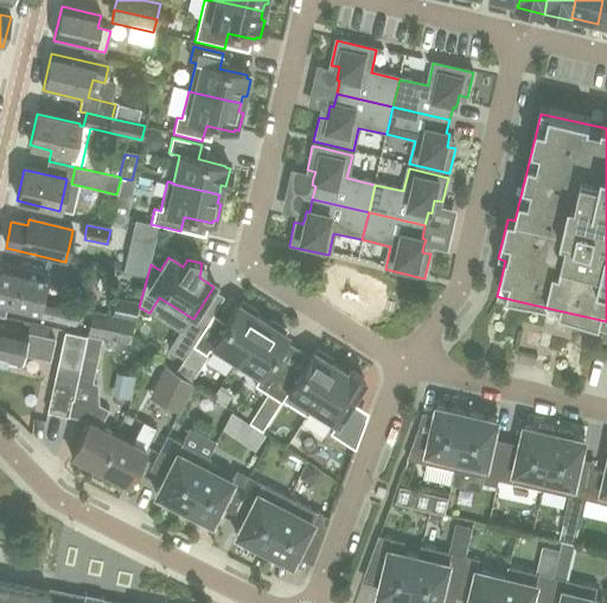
[(76,326),(80,310),(43,301),(49,276),(1,265),(0,269),(0,318),(2,319),(5,309),(76,326)]
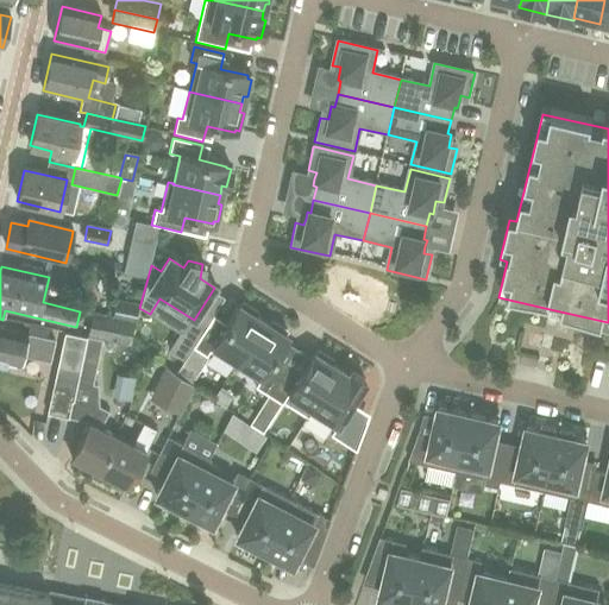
[(237,364),(263,323),(256,320),(258,316),(243,306),(240,309),(238,308),(223,332),(209,325),(193,350),(206,358),(209,353),(234,370),(238,365),(237,364)]
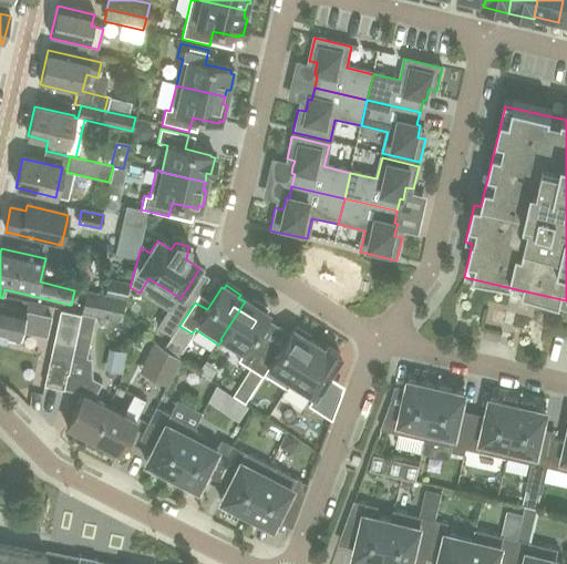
[(81,315),(120,322),(124,300),(85,293),(81,315)]
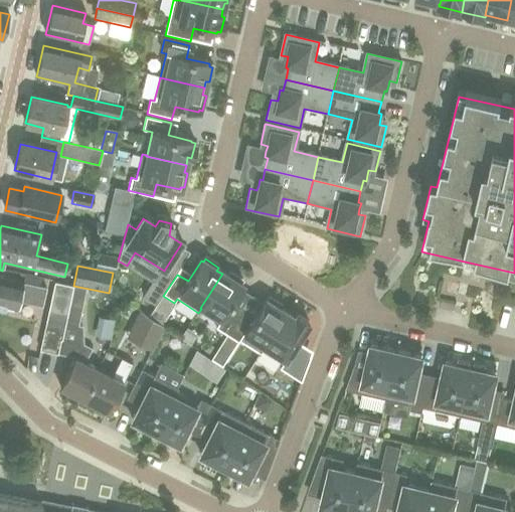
[(143,299),(155,307),(171,282),(159,274),(143,299)]
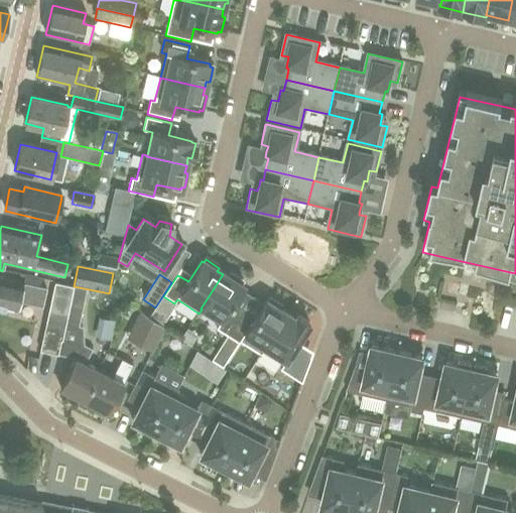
[(216,331),(227,338),(241,315),(231,308),(244,288),(241,286),(243,283),(231,275),(229,278),(223,274),(201,308),(202,309),(221,323),(216,331)]
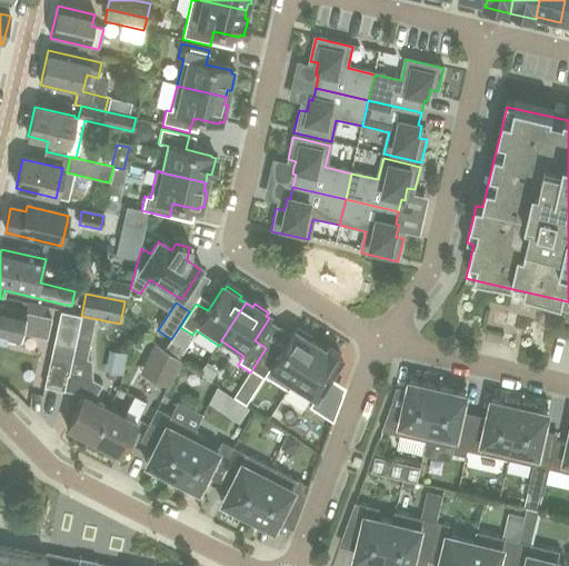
[(47,340),(51,320),(0,308),(0,338),(19,343),(21,335),(47,340)]
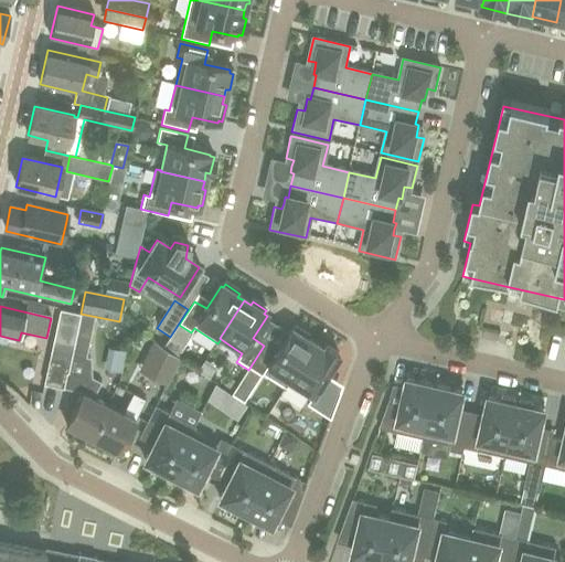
[(73,347),(71,356),(85,359),(94,318),(81,315),(73,347)]
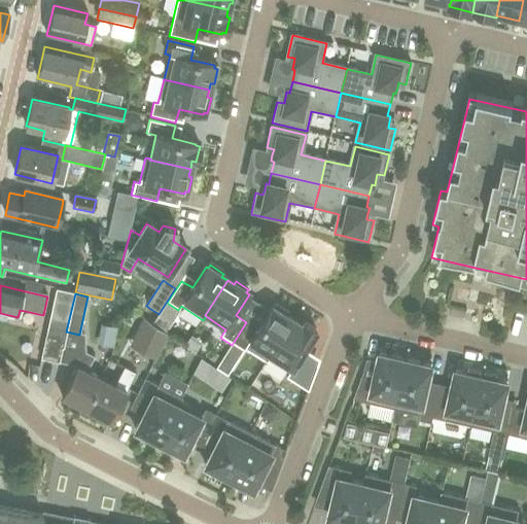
[(246,322),(232,345),(243,352),(249,344),(269,356),(271,358),(293,323),(286,318),(288,315),(275,307),(273,310),(271,309),(257,329),(246,322)]
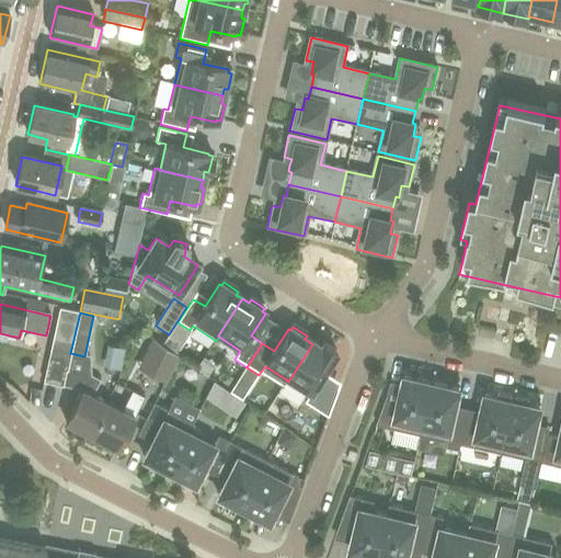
[(70,353),(72,344),(53,340),(43,383),(63,387),(70,353)]
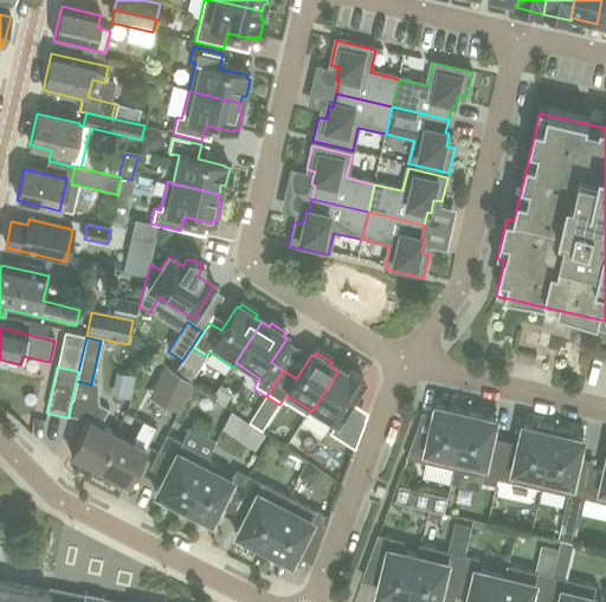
[(135,389),(135,367),(120,367),(120,389),(135,389)]
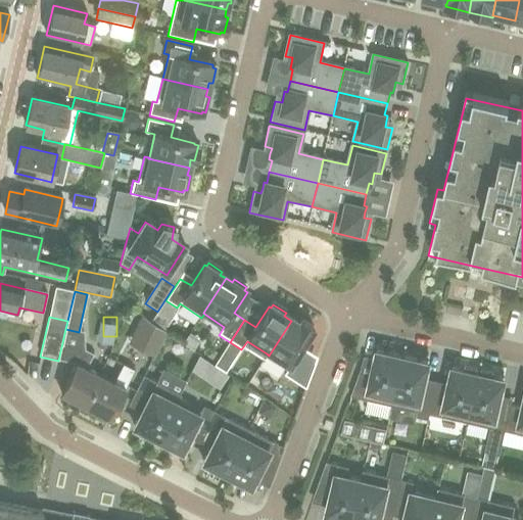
[(165,333),(141,318),(136,328),(147,334),(140,348),(153,356),(165,333)]
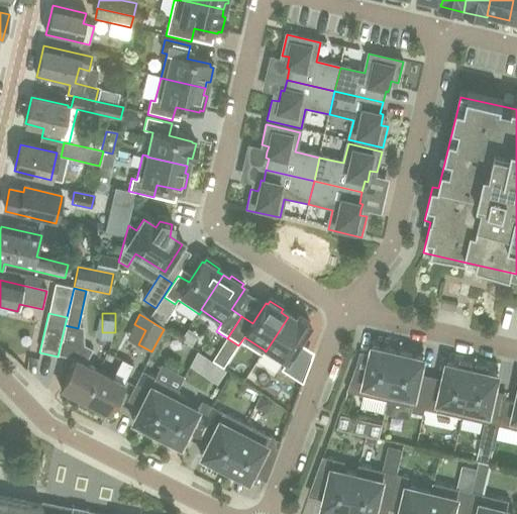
[(294,321),(288,317),(266,351),(264,349),(262,353),(283,368),(280,372),(301,386),(310,361),(294,350),(310,327),(296,318),(294,321)]
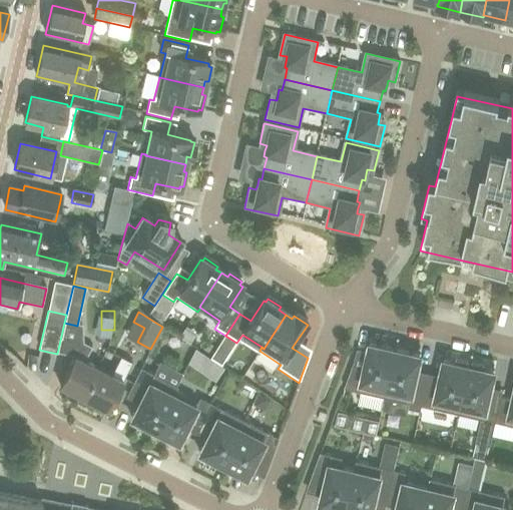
[(83,344),(81,344),(74,358),(59,386),(81,398),(96,369),(83,362),(91,349),(83,344)]
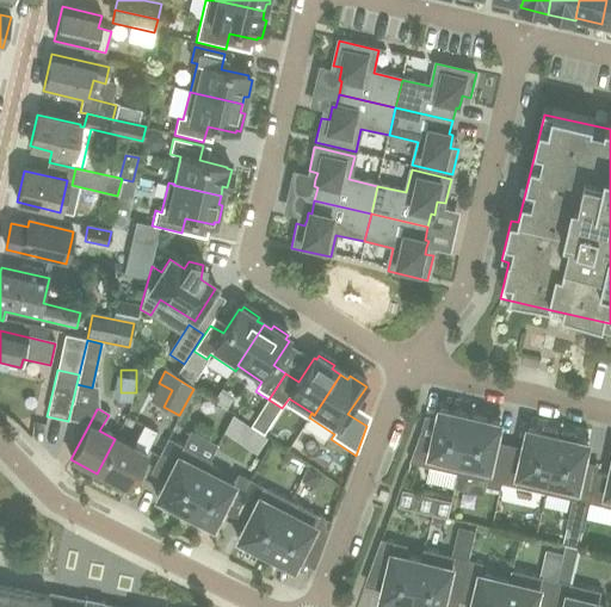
[(458,476),(470,419),(440,413),(434,440),(420,437),(411,465),(426,469),(458,476)]
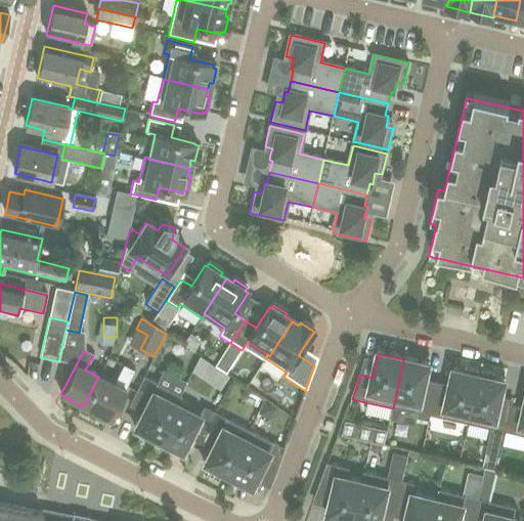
[(403,359),(393,408),(419,414),(418,420),(429,422),(430,422),(431,417),(436,391),(425,389),(430,365),(403,359)]
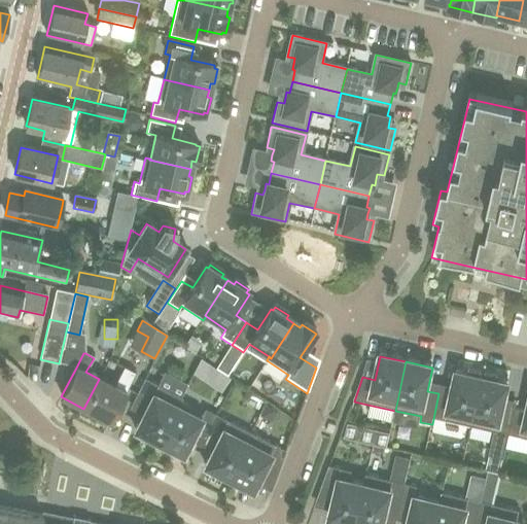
[(99,379),(83,409),(110,422),(133,378),(135,374),(124,368),(113,386),(99,379)]
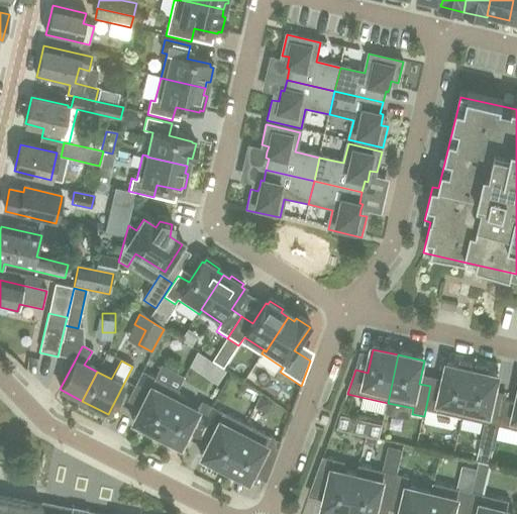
[(425,411),(462,419),(473,371),(471,371),(472,368),(458,365),(458,368),(447,366),(442,389),(430,386),(425,411)]
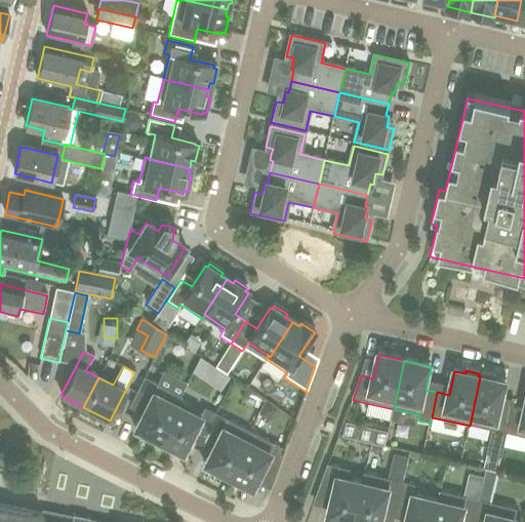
[(508,434),(514,409),(501,406),(507,383),(494,379),(495,376),(482,374),(482,377),(480,376),(470,426),(492,431),(486,455),(501,458),(507,434),(508,434)]
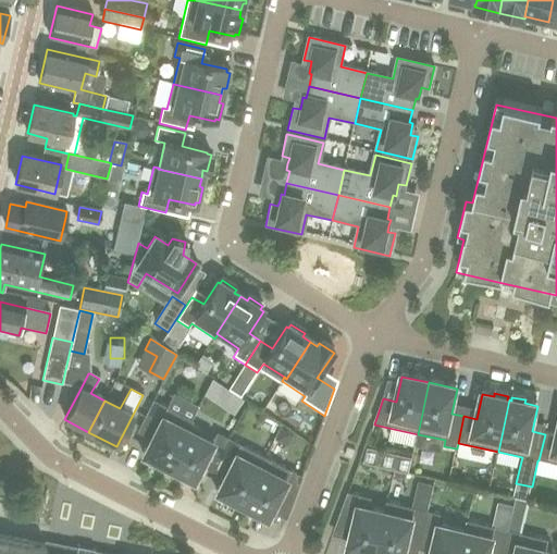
[(141,456),(168,469),(188,427),(189,427),(192,422),(152,402),(139,427),(153,433),(141,456)]
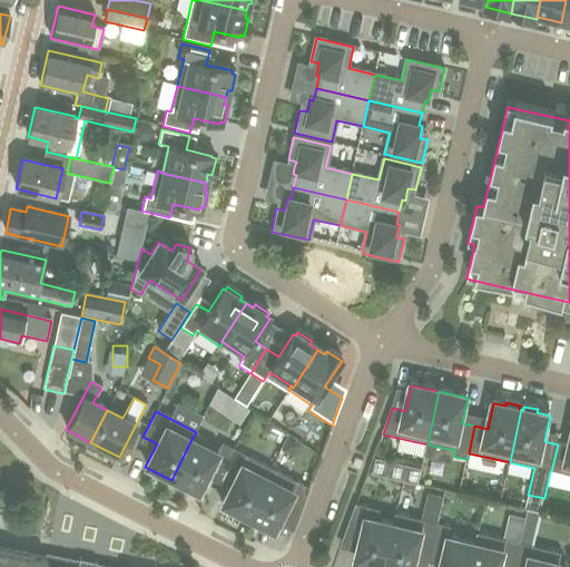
[(220,445),(218,449),(194,437),(193,437),(172,480),(197,494),(205,478),(216,485),(220,476),(233,450),(220,445)]
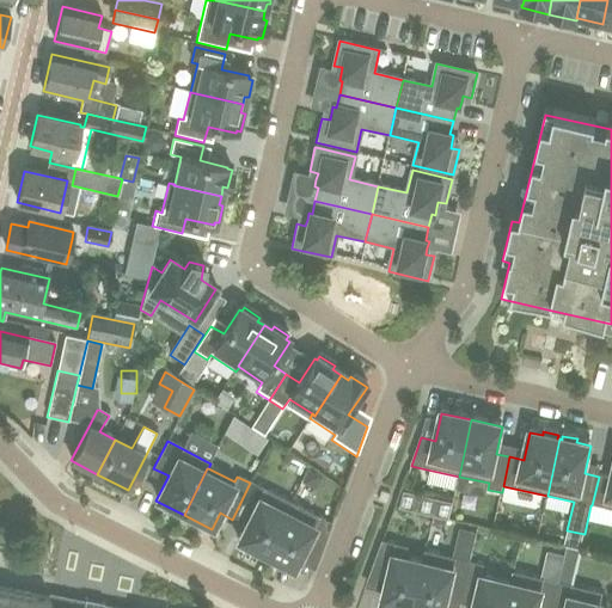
[(599,477),(592,505),(611,509),(611,476),(611,479),(599,477)]
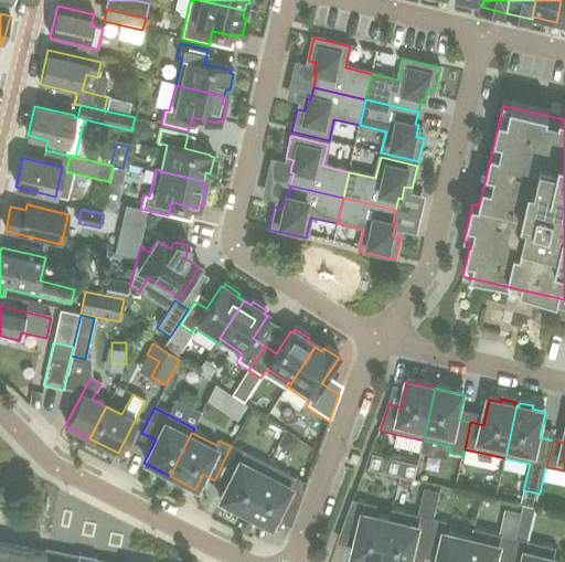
[(244,513),(268,466),(231,446),(219,472),(230,477),(219,500),(244,513)]
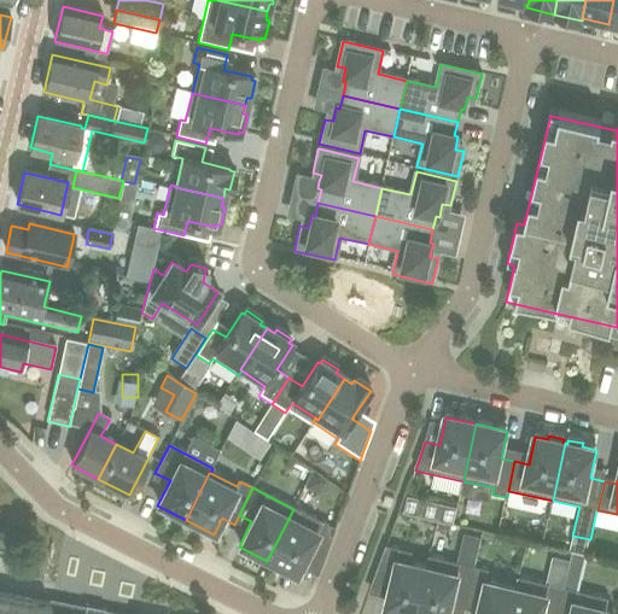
[(293,509),(267,561),(295,576),(308,550),(324,559),(334,530),(293,509)]
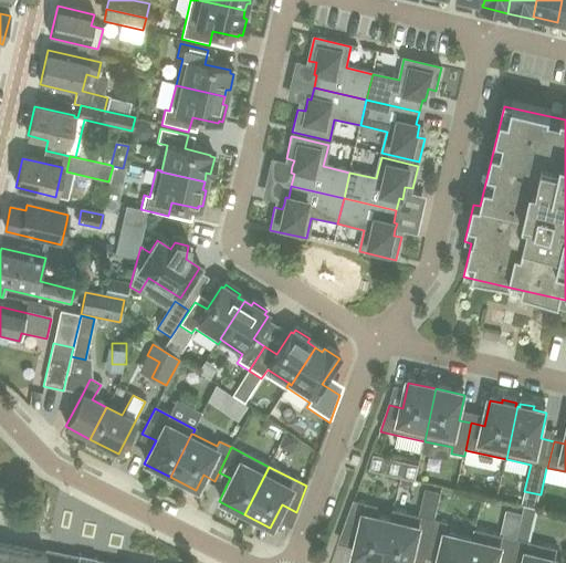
[(354,558),(373,562),(383,562),(392,522),(391,522),(376,518),(378,508),(354,502),(344,529),(360,532),(354,558)]
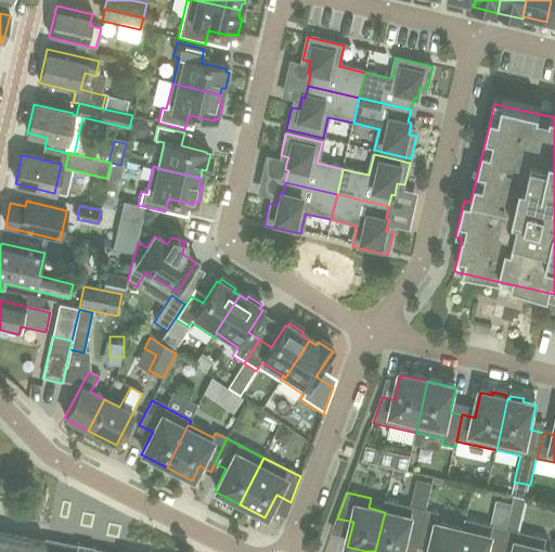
[(519,517),(518,499),(499,500),(500,520),(519,517)]
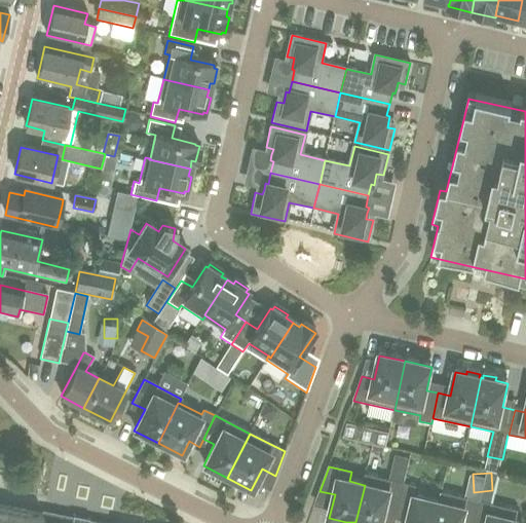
[(400,510),(405,484),(366,475),(364,485),(365,485),(355,522),(383,522),(386,507),(400,510)]
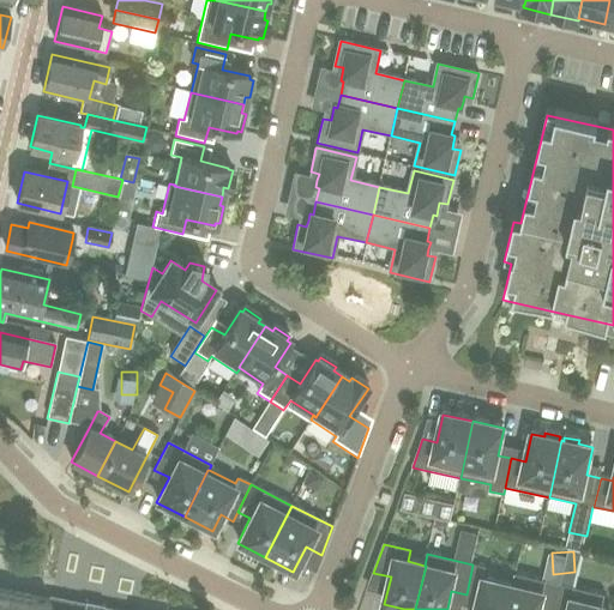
[(473,565),(467,595),(479,597),(475,609),(507,609),(513,586),(483,579),(486,568),(473,565)]
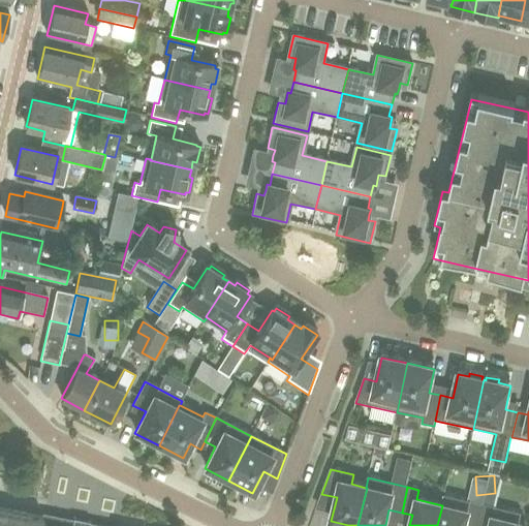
[(476,525),(483,504),(444,495),(442,505),(437,525),(476,525)]
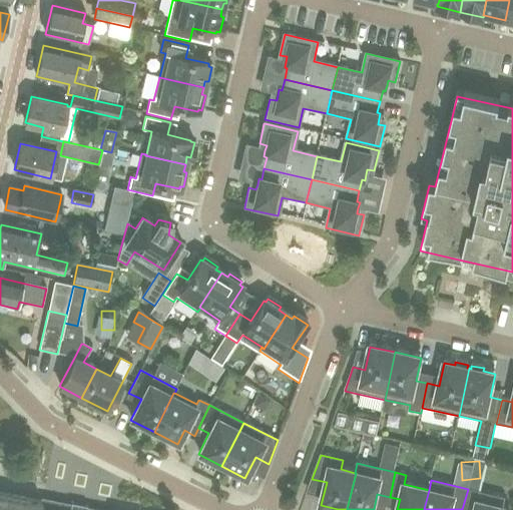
[(502,509),(505,498),(468,489),(462,509),(502,509)]
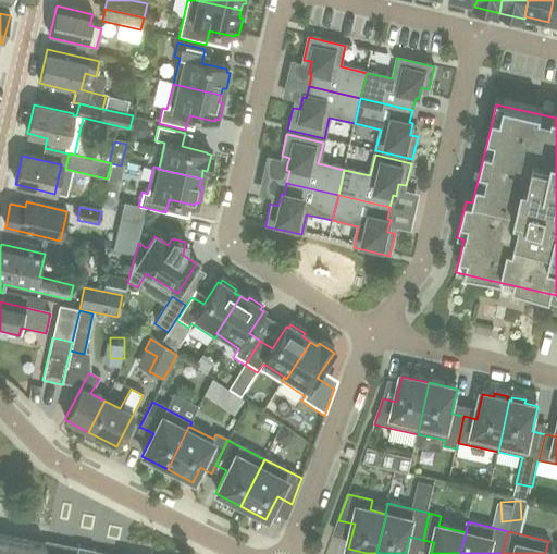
[(93,553),(94,551),(94,550),(91,550),(91,552),(77,549),(77,546),(76,546),(75,548),(74,553),(69,553),(44,548),(45,546),(0,537),(0,553),(93,553)]
